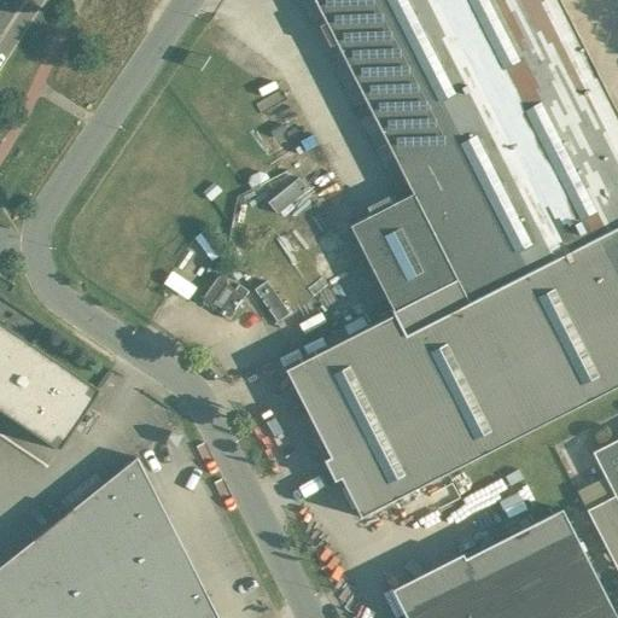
[(394,315),(285,369),(305,409),(617,250),(617,114),(559,0),(313,0),(326,23),(336,44),(413,193),(391,204),(371,215),(357,222),(349,226),(369,264),(395,314),(394,315)]
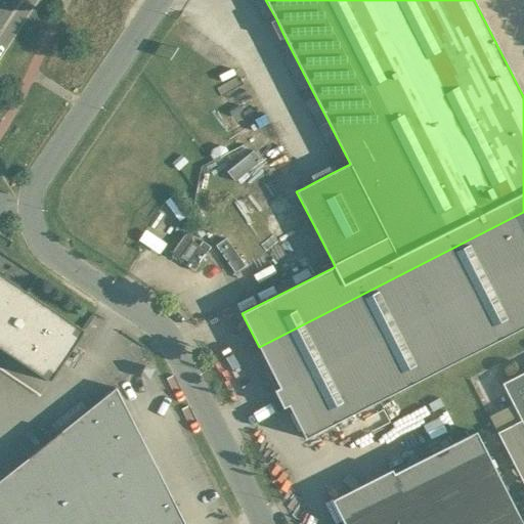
[(213,159),(228,150),(226,146),(220,144),(212,148),(210,154),(213,159)]
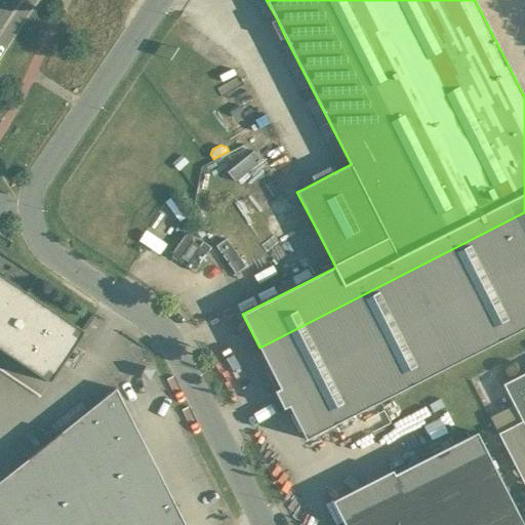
[(253,151),(228,171),(235,182),(261,160),(253,151)]
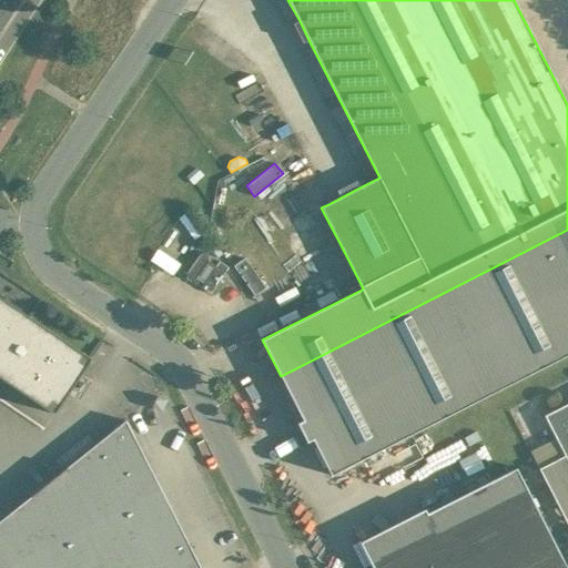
[(567,230),(281,376),(303,421),(313,439),(331,475),(412,434),(567,354),(567,230)]
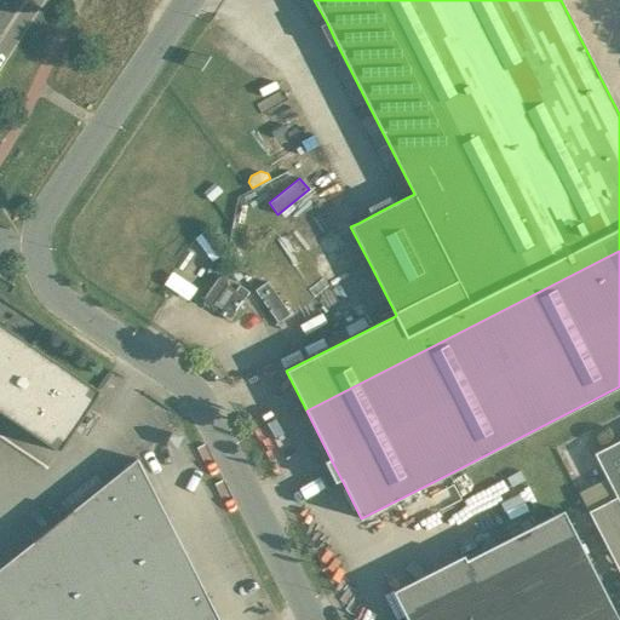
[(204,297),(230,316),(247,293),(220,274),(204,297)]
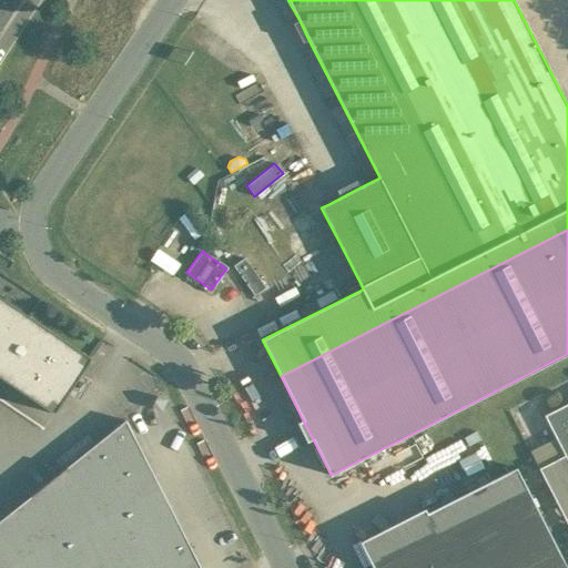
[(246,255),(233,263),(252,294),(265,286),(246,255)]
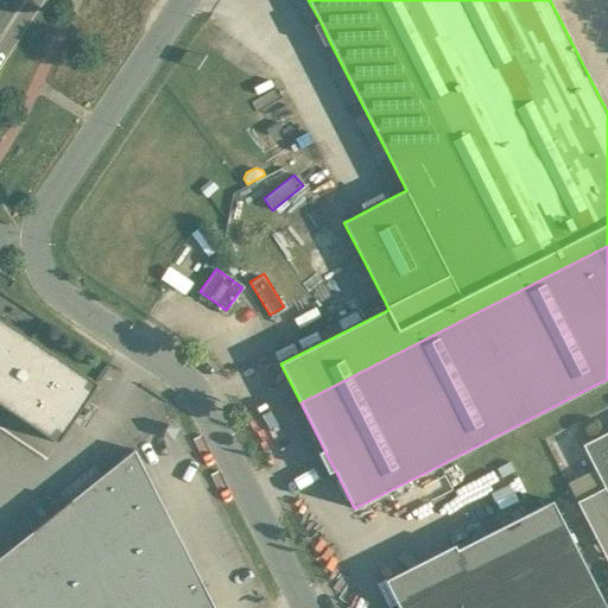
[(88,397),(96,381),(0,317),(0,403),(57,442),(75,419),(87,429),(97,406),(88,397)]
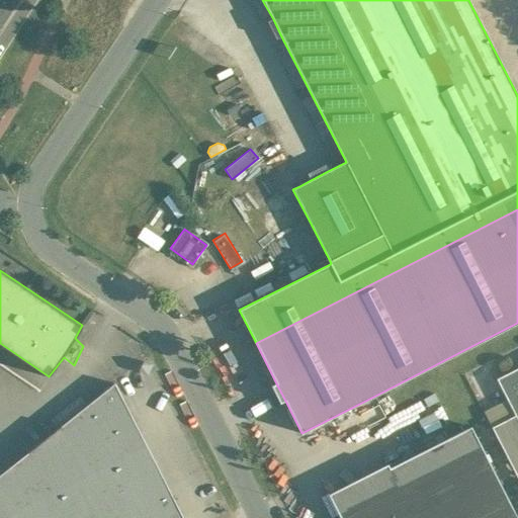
[(517,367),(497,378),(515,415),(492,427),(517,479),(517,367)]
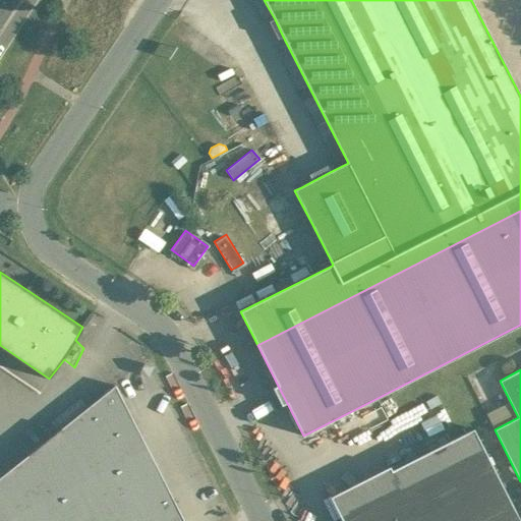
[(53,435),(0,477),(0,520),(177,520),(121,411),(121,412),(117,404),(123,401),(115,386),(53,435)]
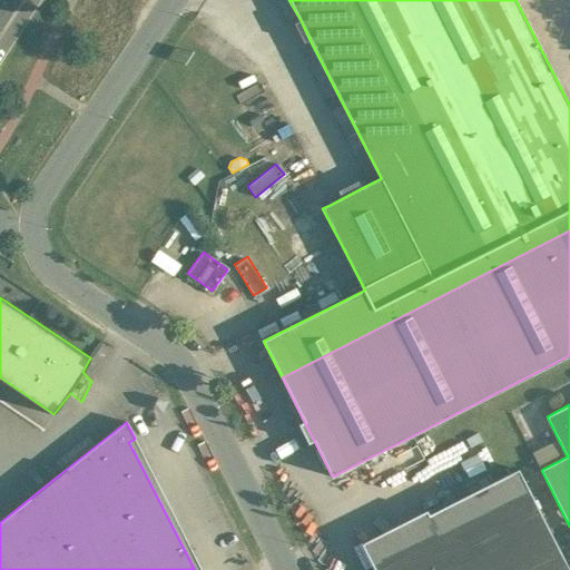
[(470,448),(482,441),(477,433),(465,439),(470,448)]
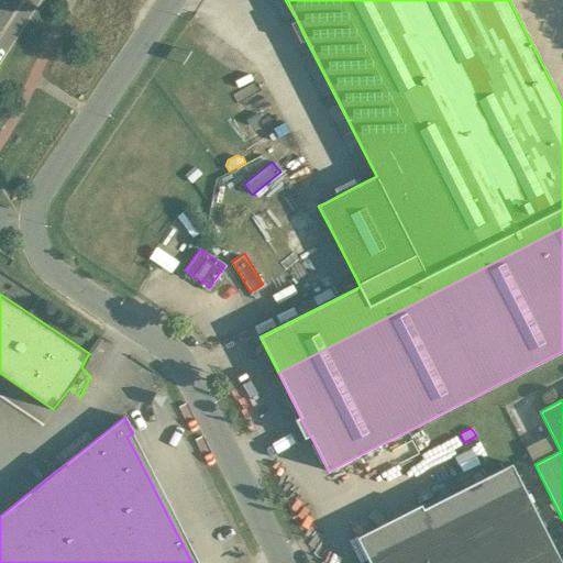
[(562,562),(511,464),(363,539),(374,562),(562,562)]
